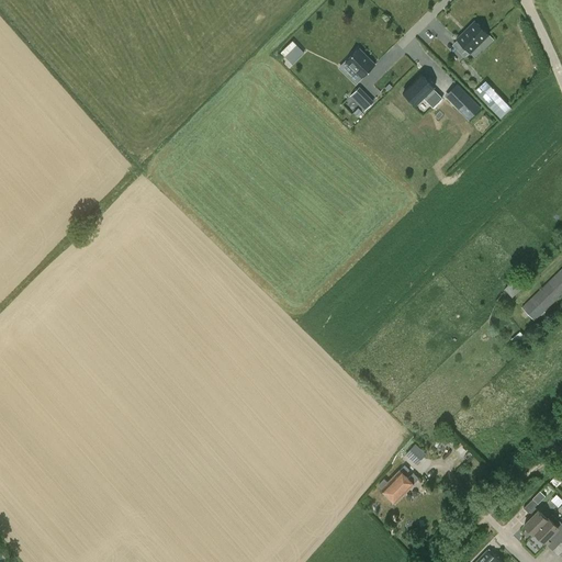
[(496,29),(482,13),(462,32),(478,48),(496,29)]
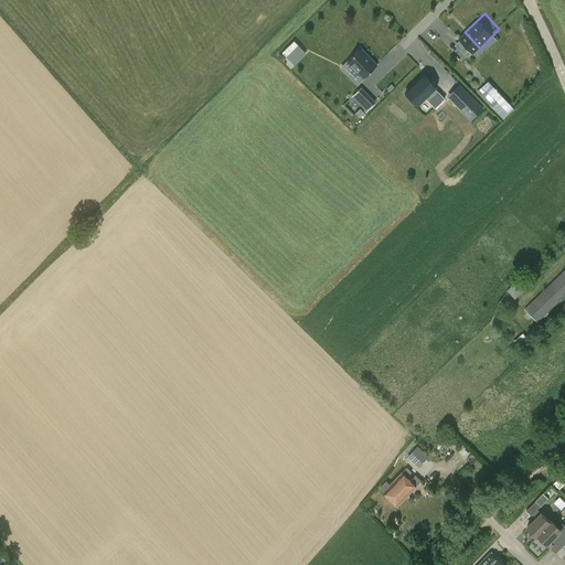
[(344,36),(326,53),(347,75),(365,57),(344,36)]
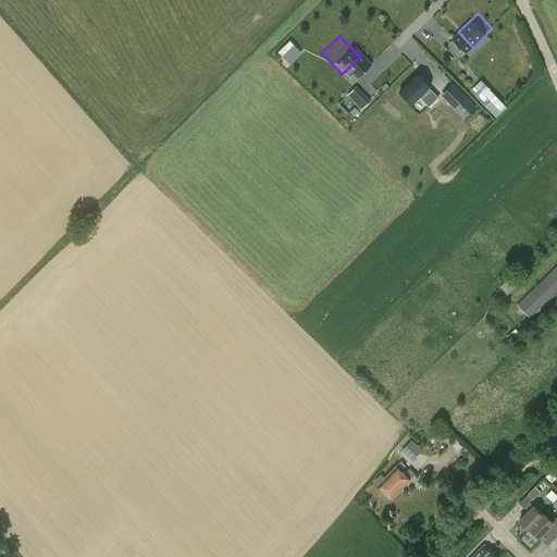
[(289,63),(300,51),(288,39),(276,51),(289,63)]
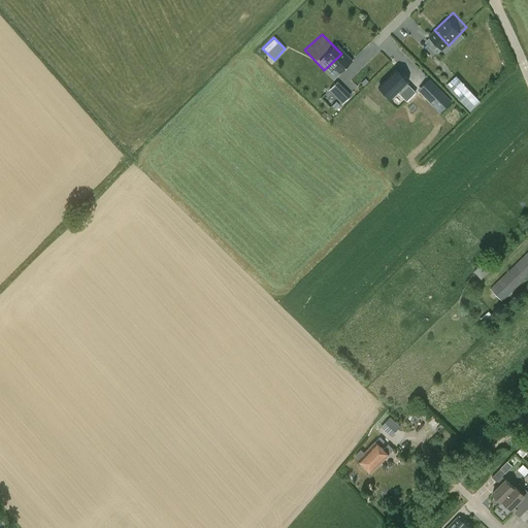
[(409,83),(397,69),(374,89),(389,103),(409,83)]
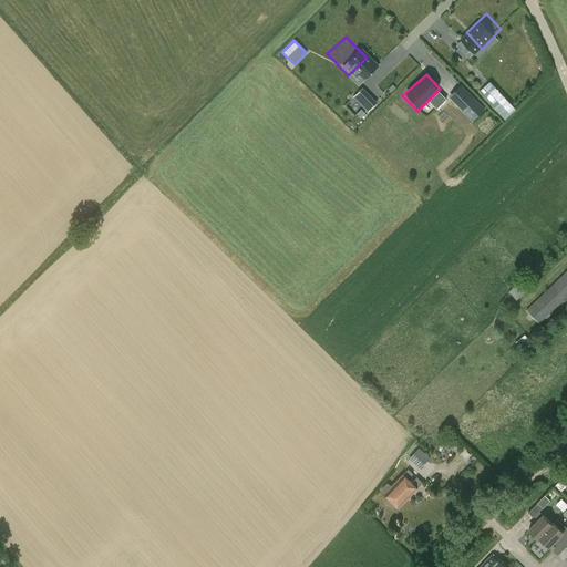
[(485,101),(494,109),(503,100),(494,92),(485,101)]
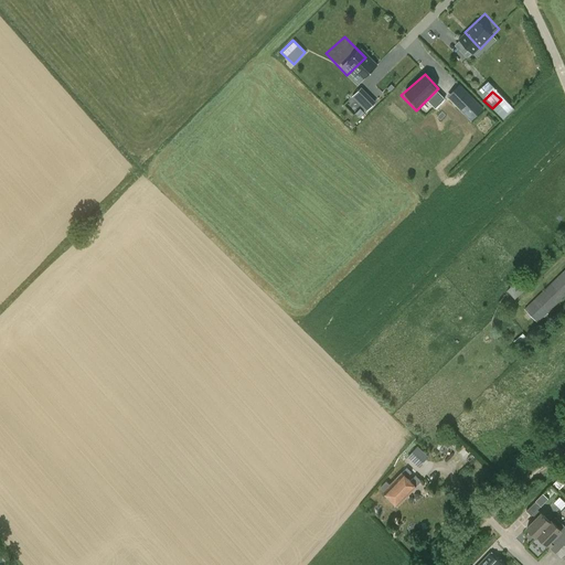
[(468,93),(456,105),(465,114),(470,108),(477,115),(483,108),(468,93)]
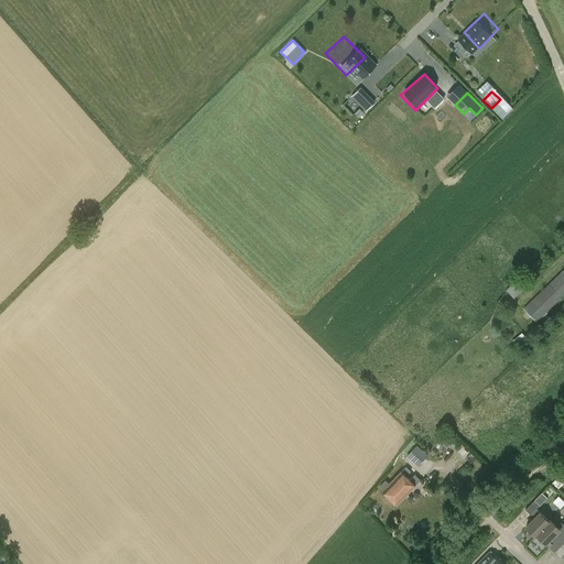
[(372,98),(365,107),(369,111),(377,104),(372,98)]
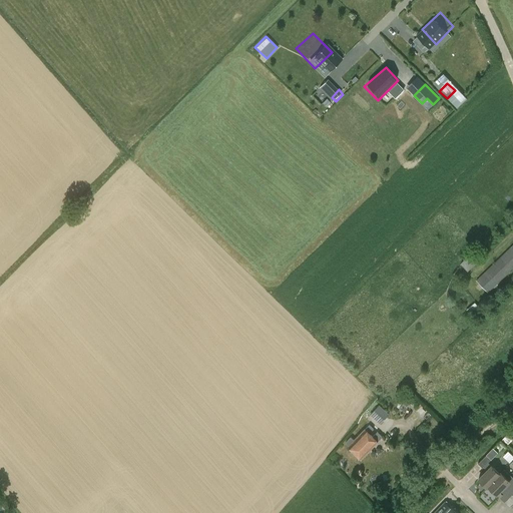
[(488,294),(512,269),(512,243),(476,281),(488,294)]
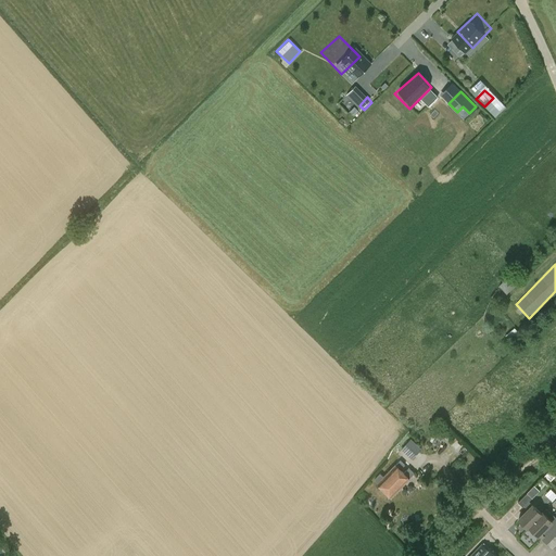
[(513,272),(498,285),(507,294),(521,280),(513,272)]
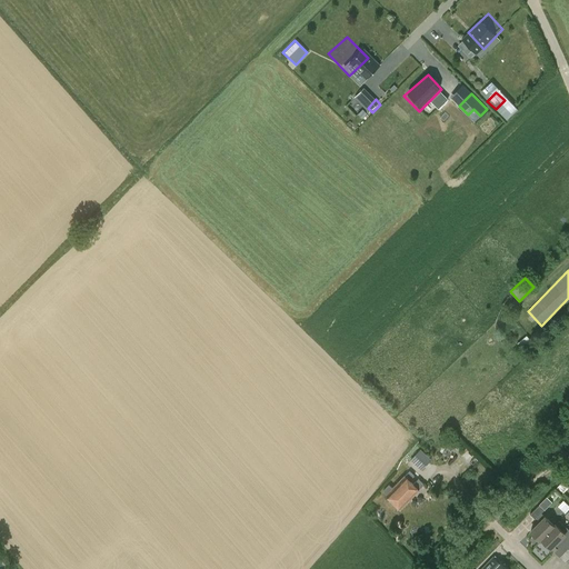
[(527,336),(517,343),(523,352),(533,345),(527,336)]
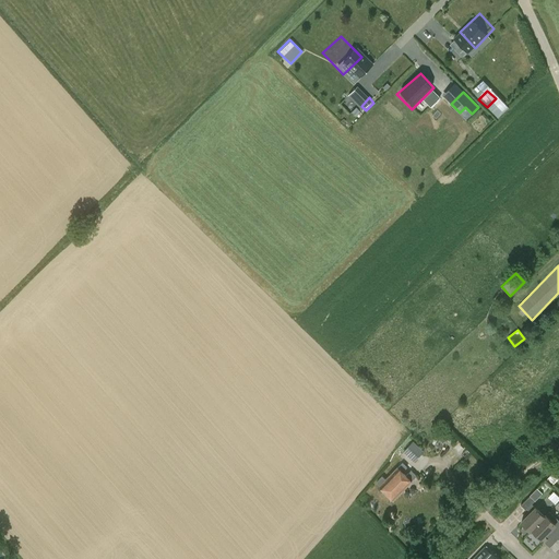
[(403,452),(414,462),(424,451),(413,441),(403,452)]
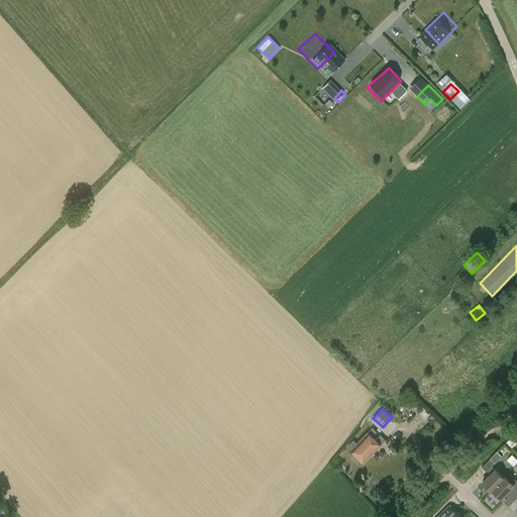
[(373,428),(356,444),(353,440),(348,446),(351,449),(350,450),(363,462),(380,445),(385,440),(381,435),(375,440),(372,437),(377,432),(373,428)]
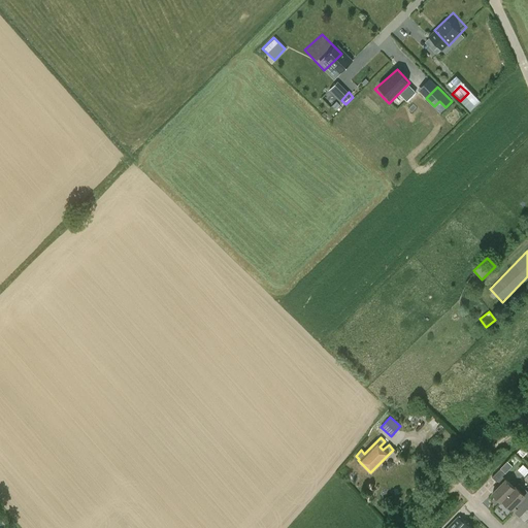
[(524,443),(517,451),(521,454),(527,447),(524,443)]
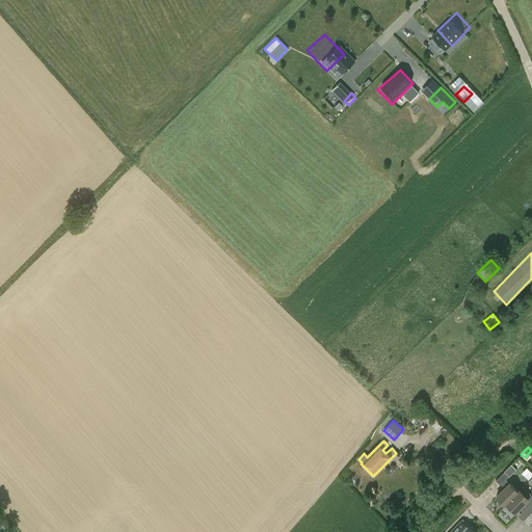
[(505,487),(496,497),(504,505),(519,490),(507,478),(509,476),(509,477),(516,469),(512,464),(496,480),(501,485),(501,484),(505,487)]
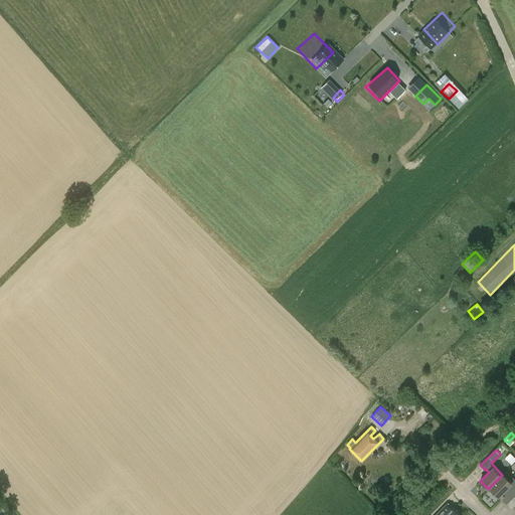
[(502,475),(488,489),(489,490),(490,489),(498,497),(503,492),(506,495),(509,492),(514,496),(514,495),(514,479),(506,471),(503,475),(502,475)]
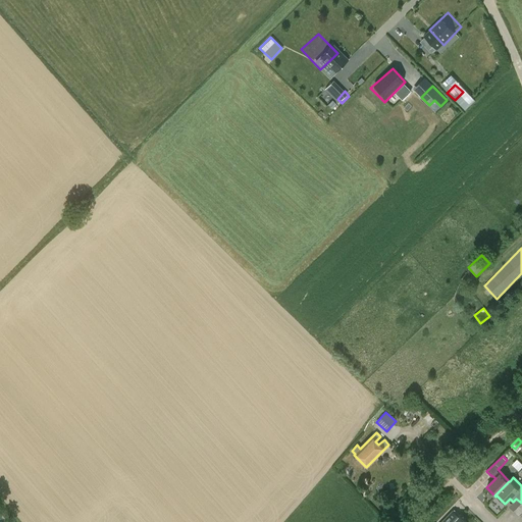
All buildings are outlined.
